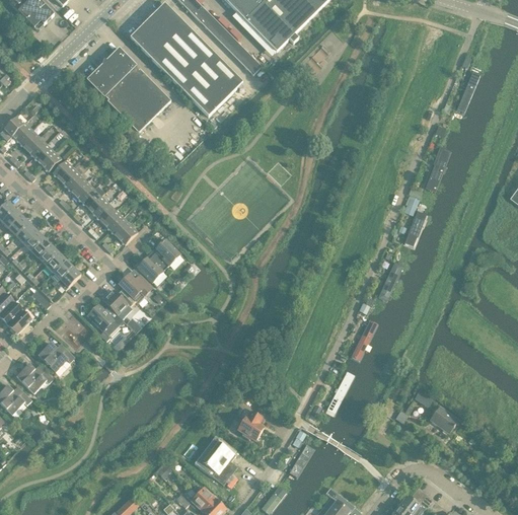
[(8,0),(35,27),(39,28),(54,13),(40,0),(8,0)]
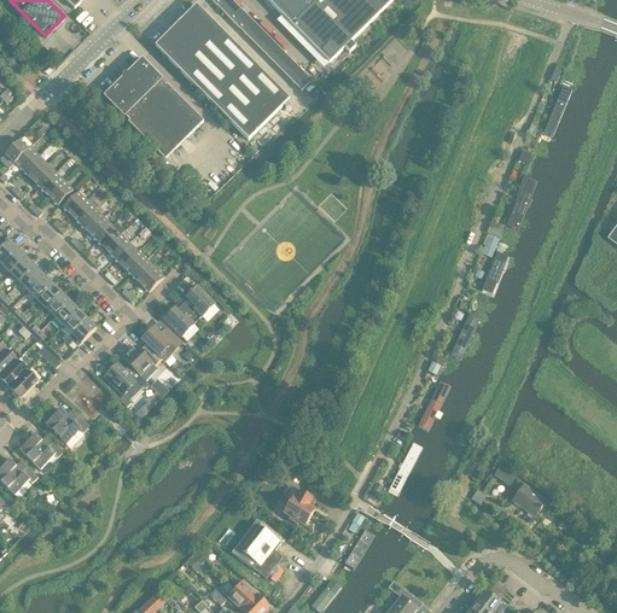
[(213,0),(300,88),(310,77),(233,0),(213,0)]
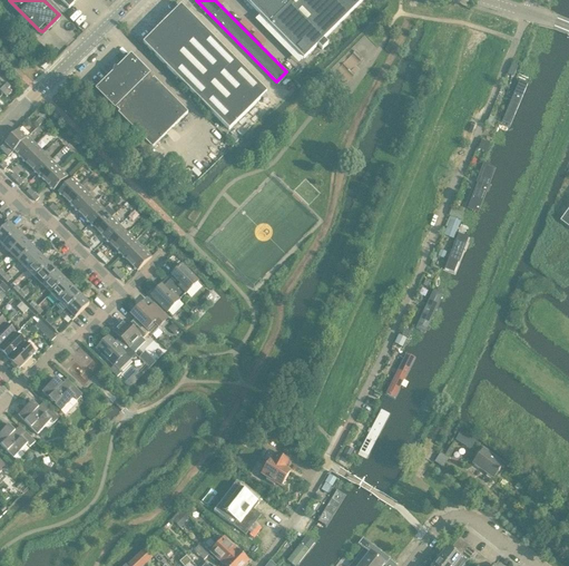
[(247,0),(303,56),(316,41),(321,46),(326,40),(322,36),(357,0),(247,0)]
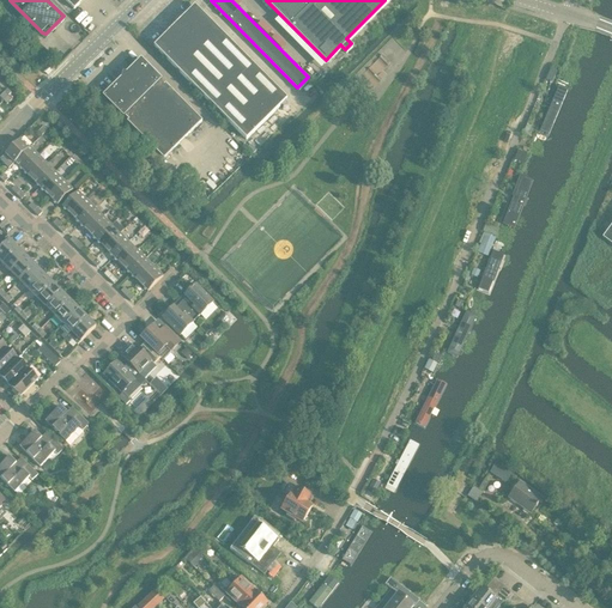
[(193,2),(152,42),(244,135),(285,96),(193,2)]
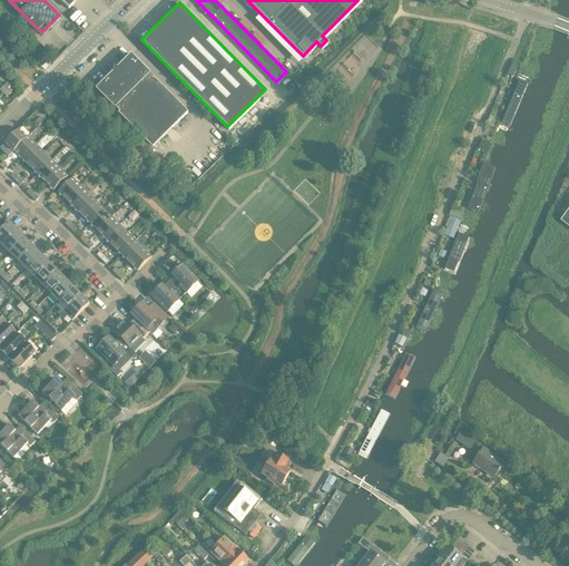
[(110,69),(95,86),(151,144),(186,109),(129,51),(116,65),(111,64),(110,69)]
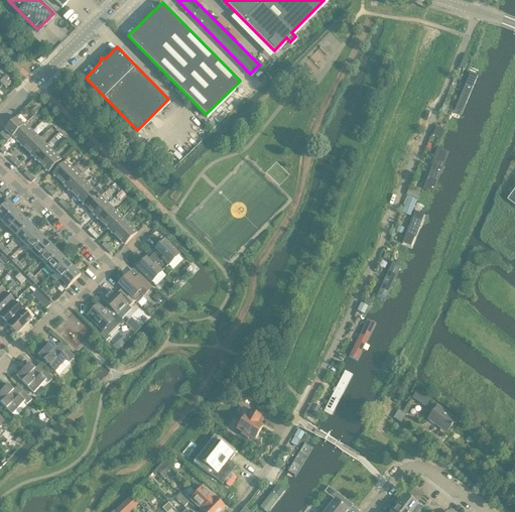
[(476,76),(466,72),(449,111),(460,115),(476,76)]
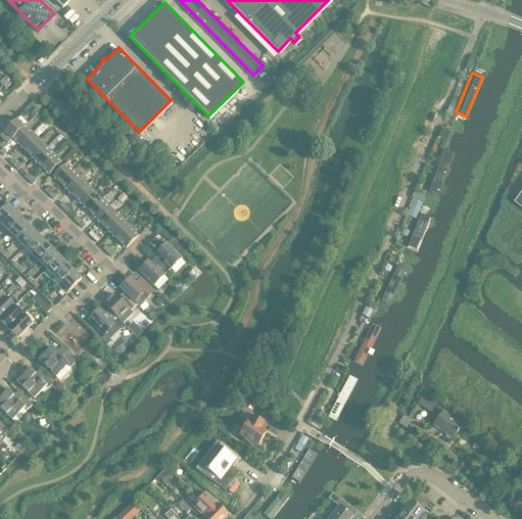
[(11,136),(24,124),(16,115),(0,131),(0,134),(6,141),(11,136)]
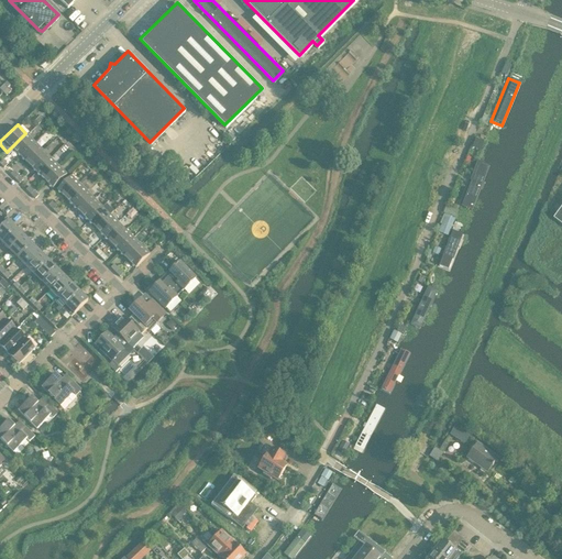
[(20,154),(34,140),(26,132),(25,133),(12,146),(20,154)]
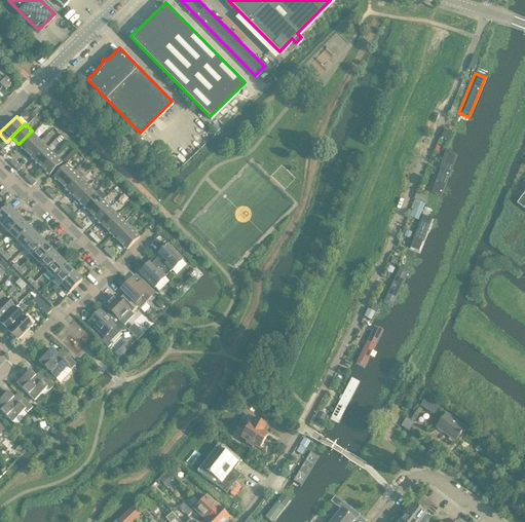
[(26,151),(39,138),(32,131),(19,144),(26,151)]
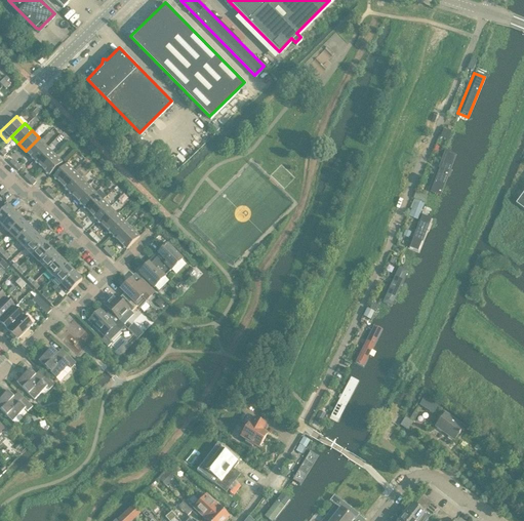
[(154,148),(157,145),(143,130),(139,132),(154,148)]
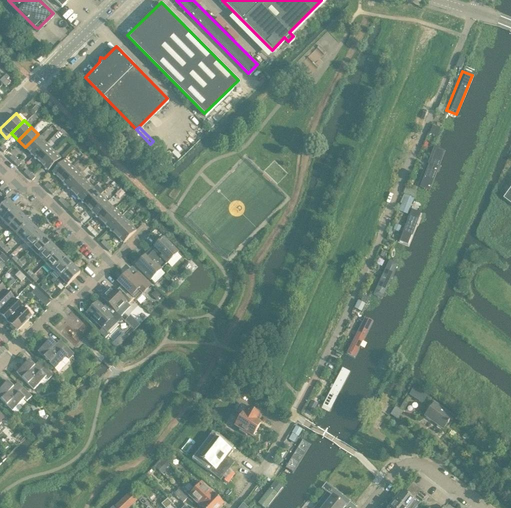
[(32,154),(45,141),(38,134),(25,147),(32,154)]
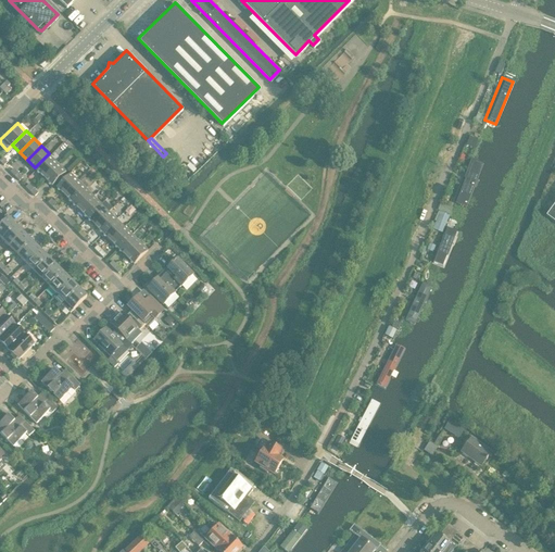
[(42,175),(57,161),(49,153),(35,167),(42,175)]
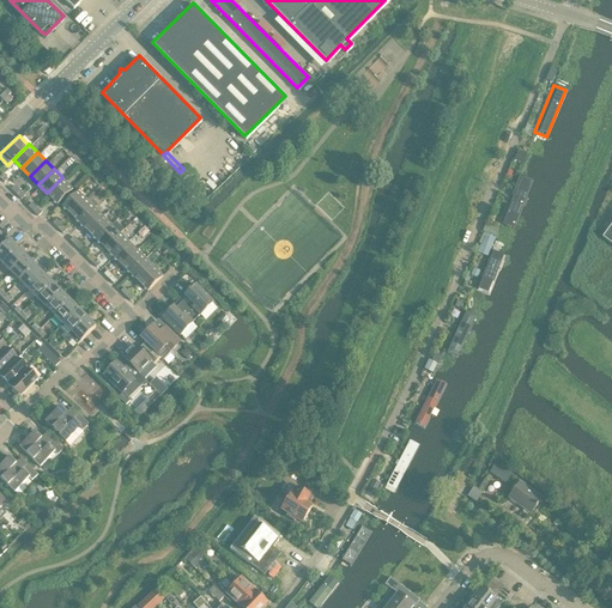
[(520,172),(502,220),(515,225),(534,177),(520,172)]
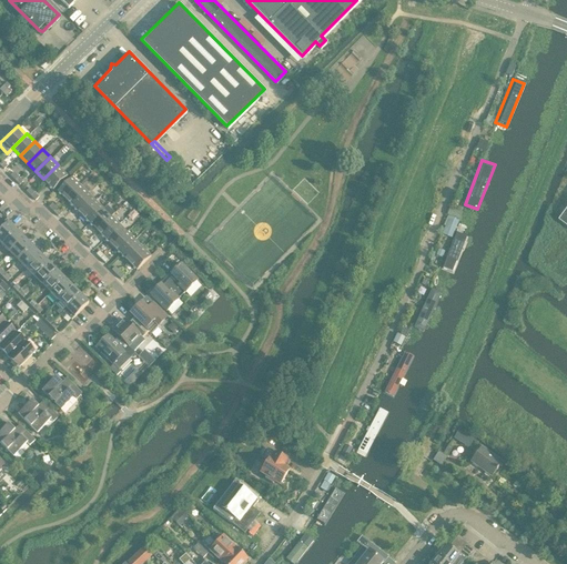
[(58,164),(43,179),(52,187),(66,173),(58,164)]
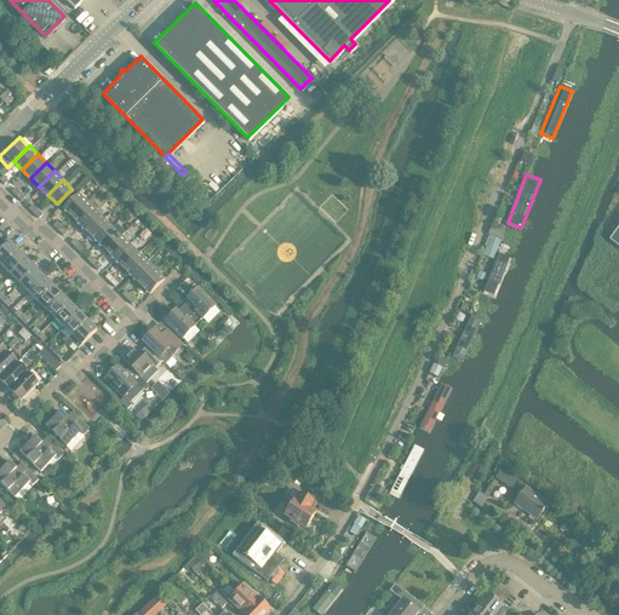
[(70,214),(85,200),(76,190),(61,206),(70,214)]
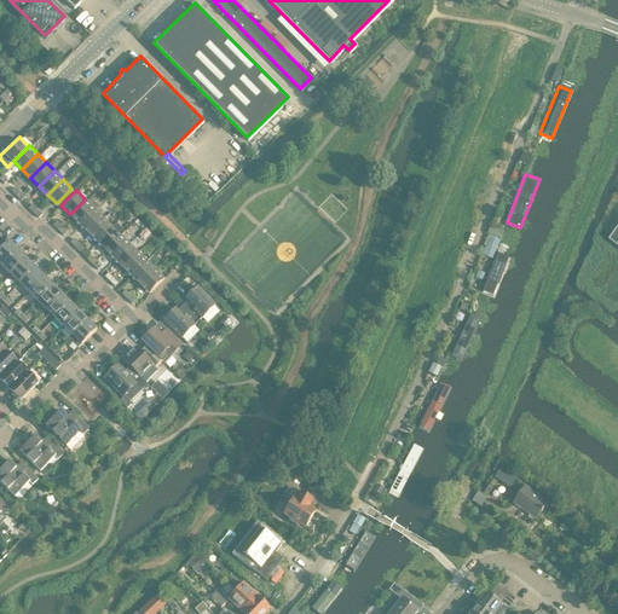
[(79,222),(93,208),(85,200),(70,214),(79,222)]
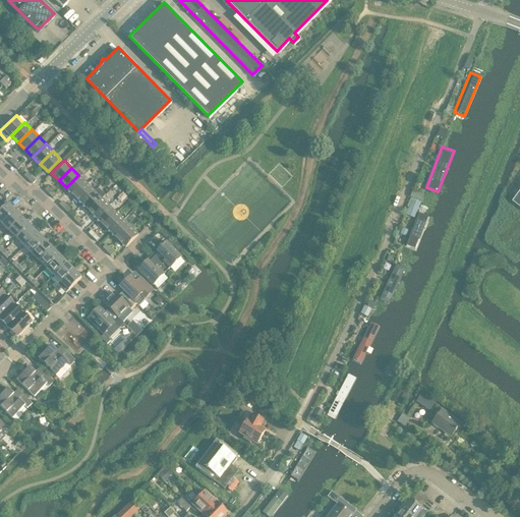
[(73,194),(85,182),(78,175),(66,187),(73,194)]
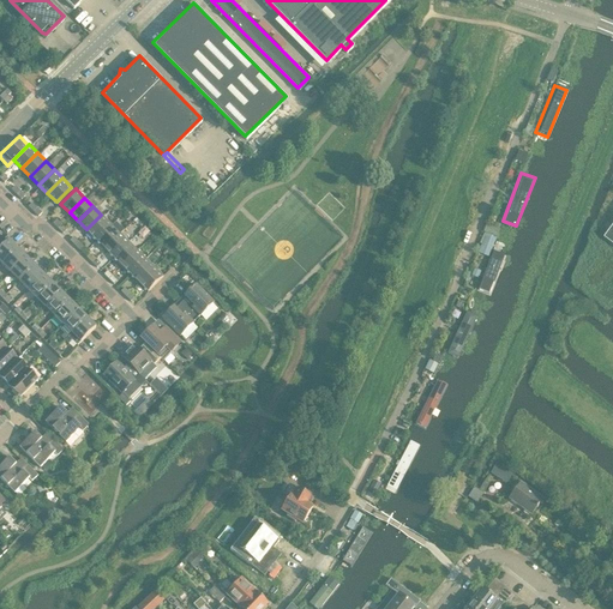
[(95,237),(110,223),(101,215),(86,229),(95,237)]
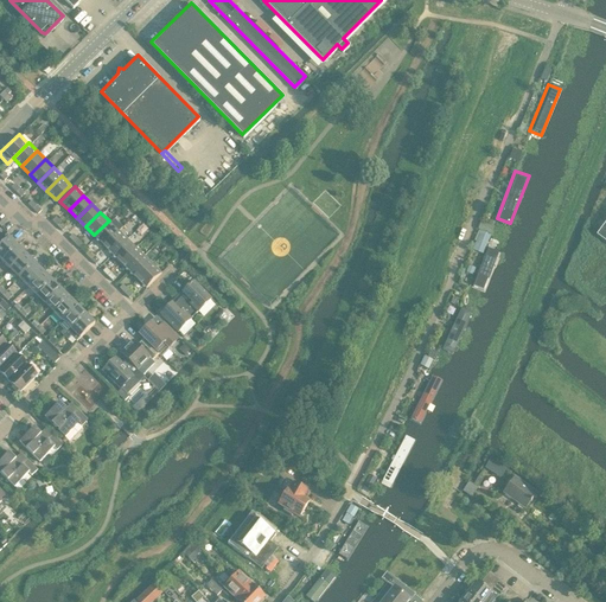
[(109,221),(94,235),(102,243),(117,229),(121,224),(113,216),(109,221)]
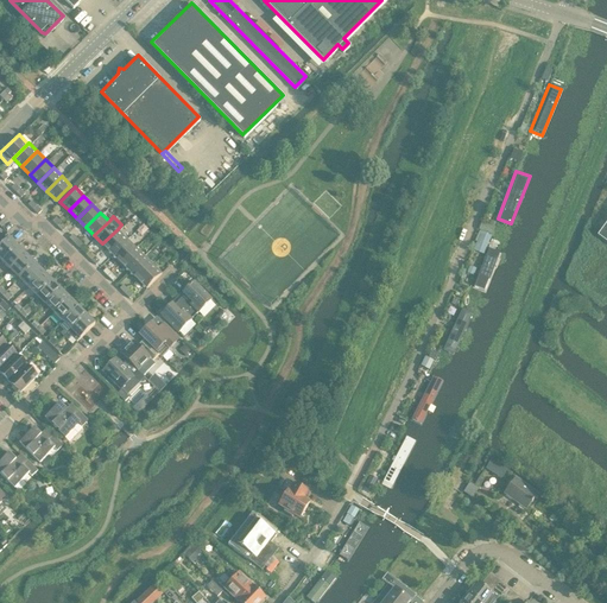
[(606,216),(596,232),(606,240),(606,216)]
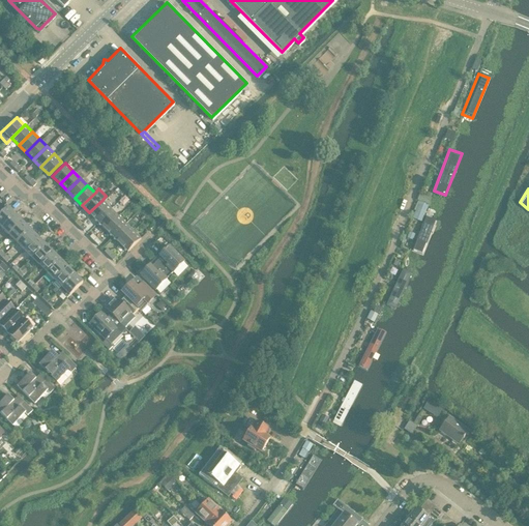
[(96,220),(110,207),(103,200),(89,212),(96,220)]
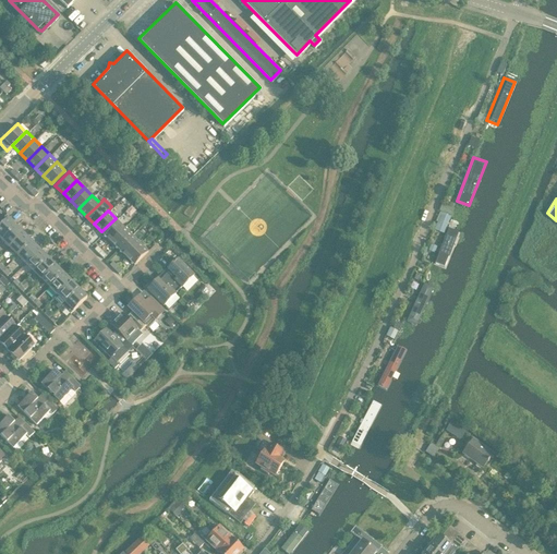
[(0,236),(1,237),(15,224),(7,215),(0,221),(0,236)]
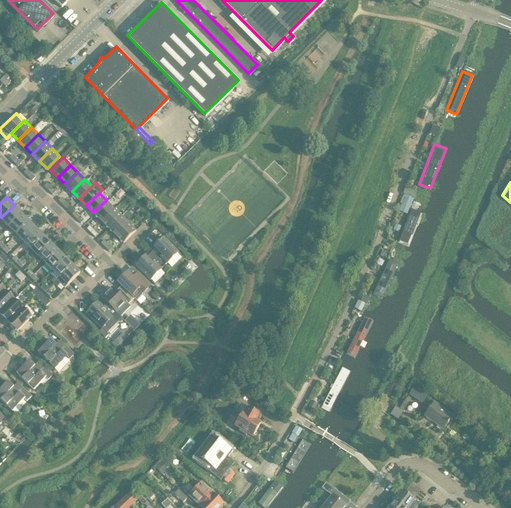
[(100,219),(113,207),(106,200),(93,212),(100,219)]
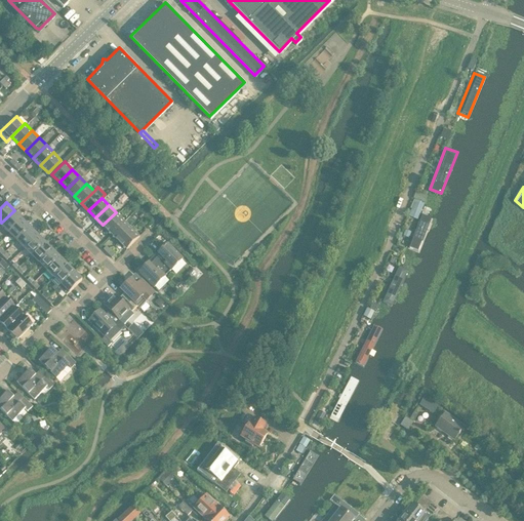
[(8,231),(22,217),(14,210),(1,223),(8,231)]
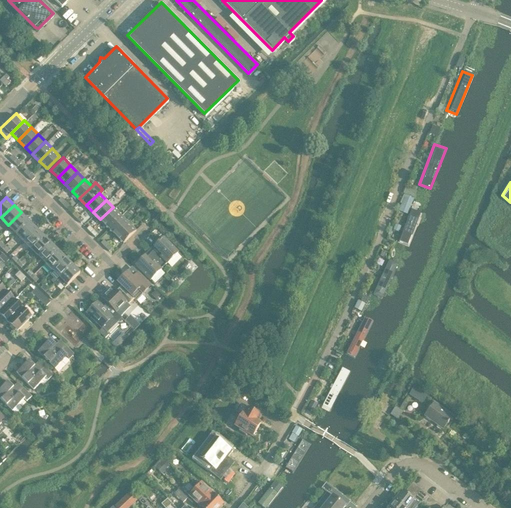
[(108,227),(120,214),(113,207),(100,219),(108,227)]
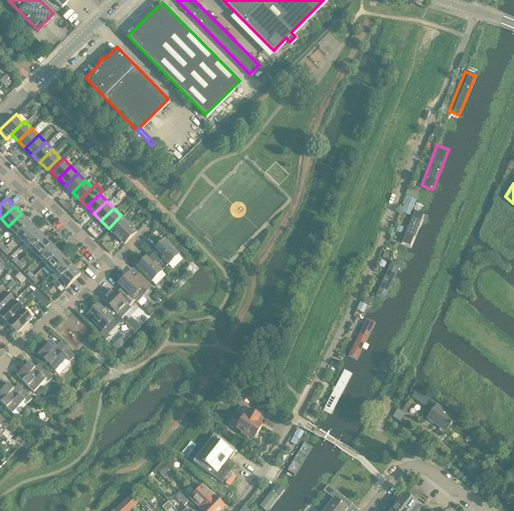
[(423,212),(413,208),(401,239),(411,243),(423,212)]
